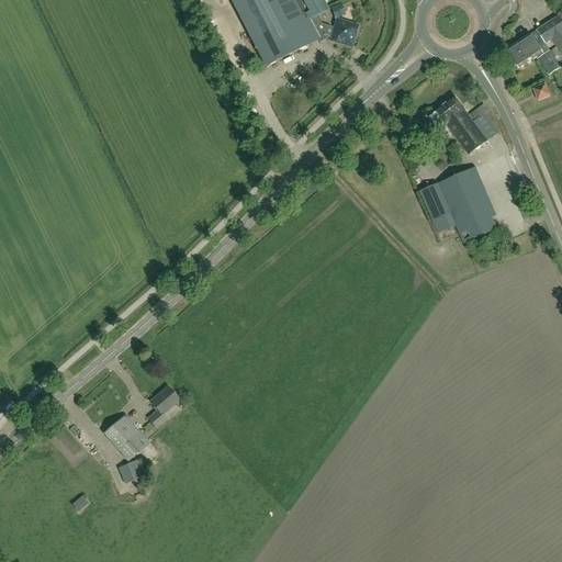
[(232,0),(267,66),(318,40),(319,42),(328,37),(330,38),(330,41),(351,47),(358,26),(337,20),(335,27),(321,23),(316,15),(327,10),(322,0),(232,0)]
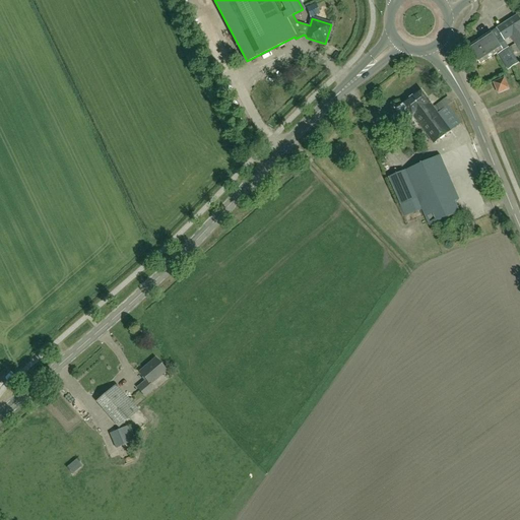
[(316,5),(307,8),(310,17),(319,14),(316,5)]
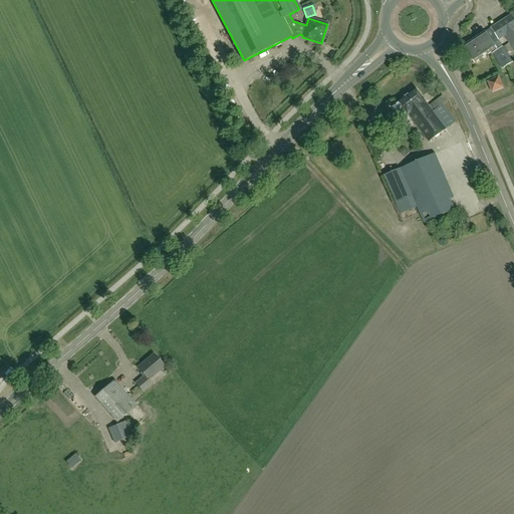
[(500,42),(513,33),(513,19),(511,15),(491,28),(500,42)]
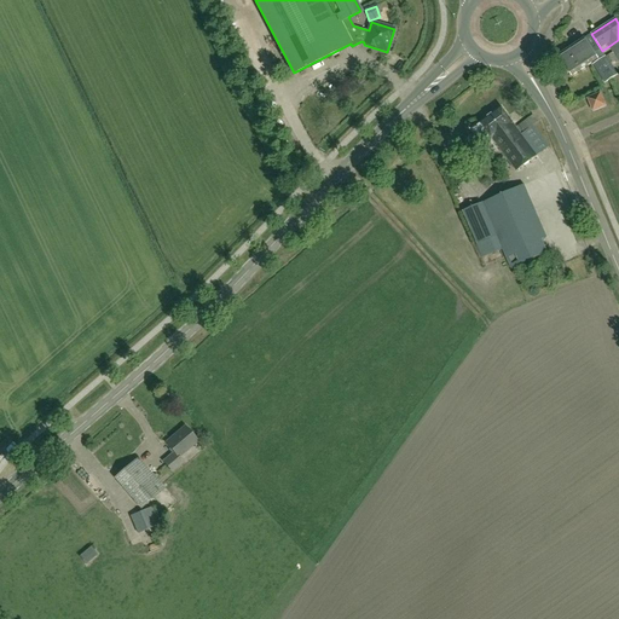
[(572,76),(597,59),(584,39),(559,56),(572,76)]
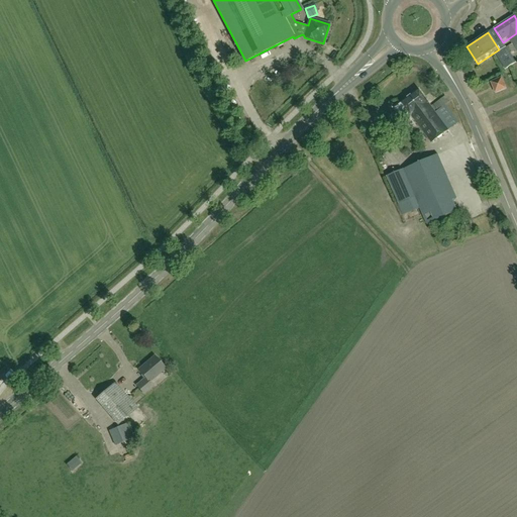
[(516,33),(503,42),(506,46),(512,42),(516,50),(516,33)]
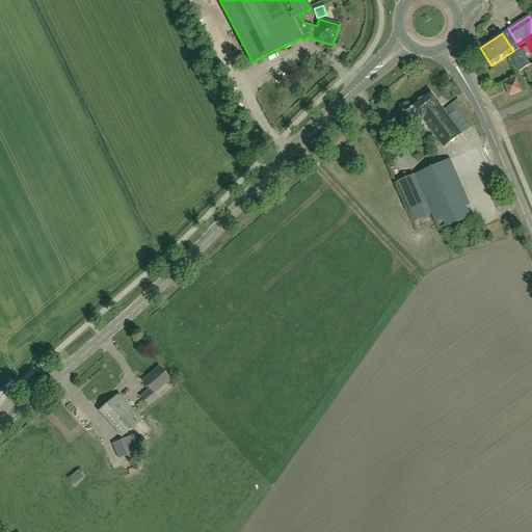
[(520,72),(531,64),(521,49),(510,56),(520,72)]
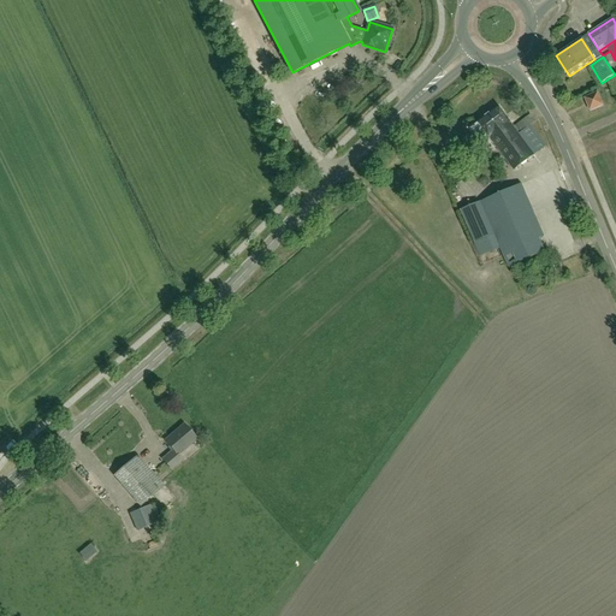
[(468,70),(475,66),(473,59),(465,63),(468,70)]
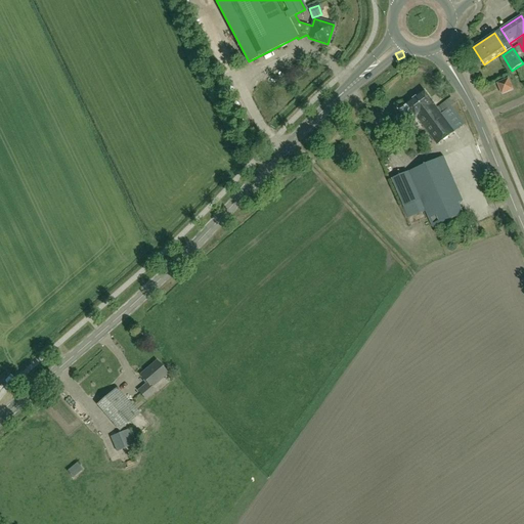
[(503,93),(512,89),(508,80),(498,84),(503,93)]
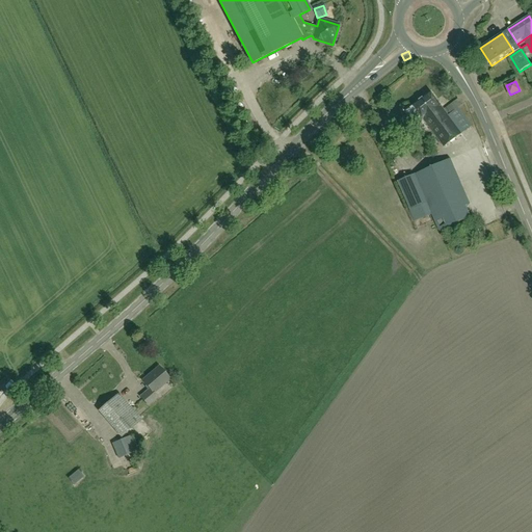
[(413,106),(405,111),(415,123),(422,117),(423,120),(444,148),(461,134),(472,127),(457,108),(462,105),(458,100),(449,106),(450,107),(445,111),(441,106),(430,92),(413,106)]
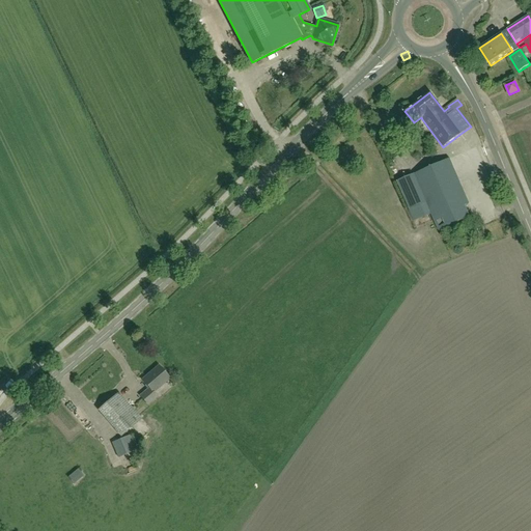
[(470,217),(445,161),(414,174),(397,182),(410,210),(426,202),(439,231),(470,217)]
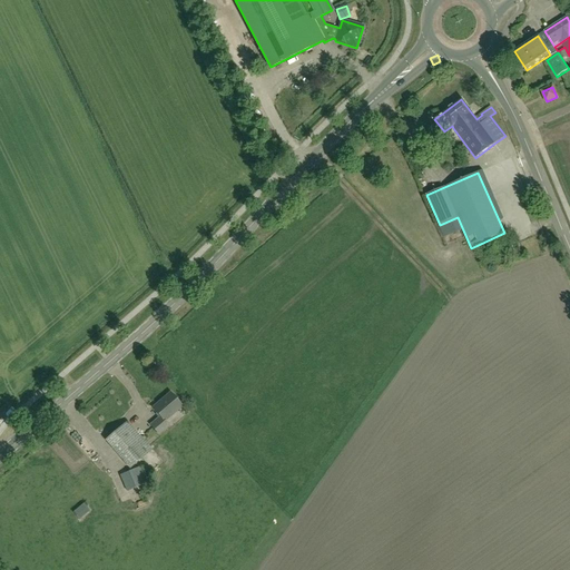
[(500,194),(502,200),(511,198),(509,192),(500,194)]
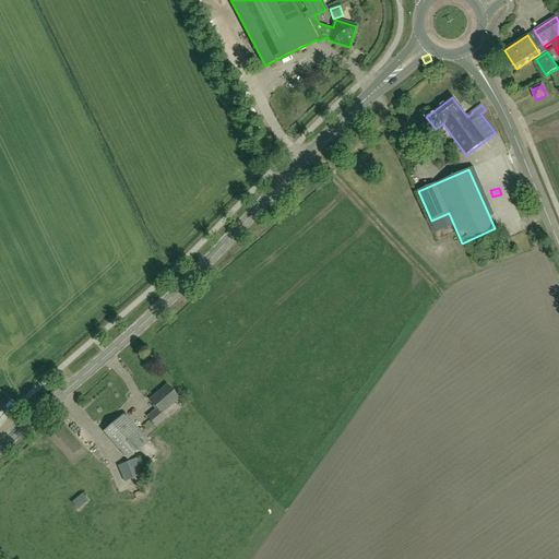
[(156,427),(166,418),(162,413),(178,399),(167,385),(150,401),(156,408),(147,417),(156,427)]
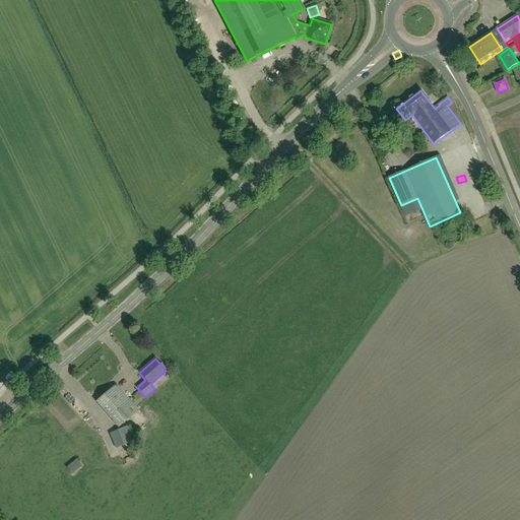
[(67,398),(76,392),(70,383),(61,389),(67,398)]
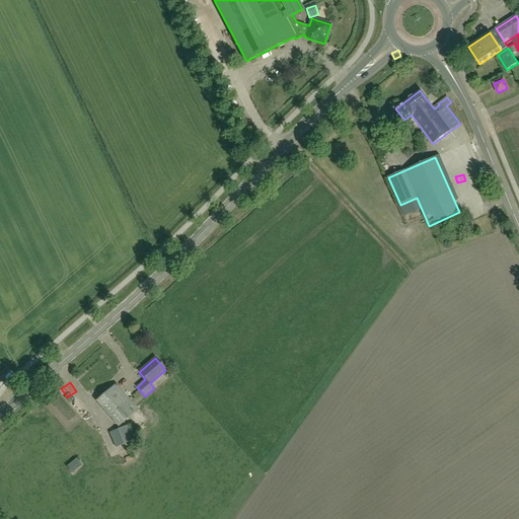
[(119,427),(138,410),(116,383),(95,400),(119,427)]
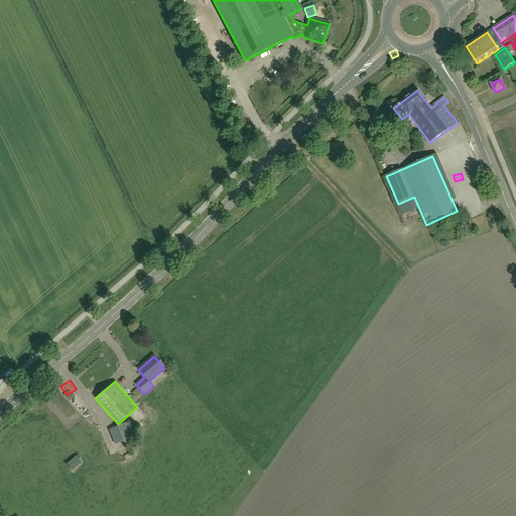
[(115,445),(132,437),(126,422),(109,430),(115,445)]
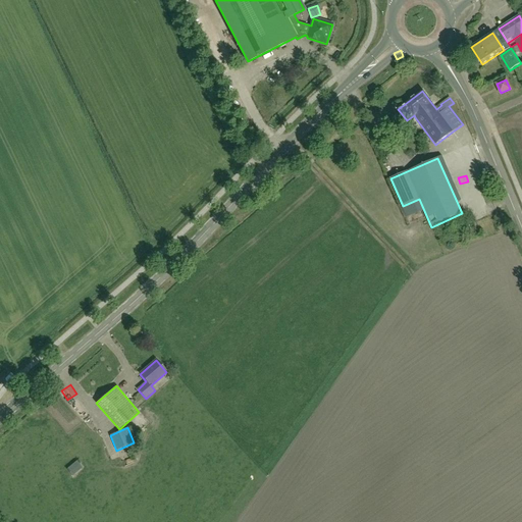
[(72,476),(82,468),(76,461),(66,469),(72,476)]
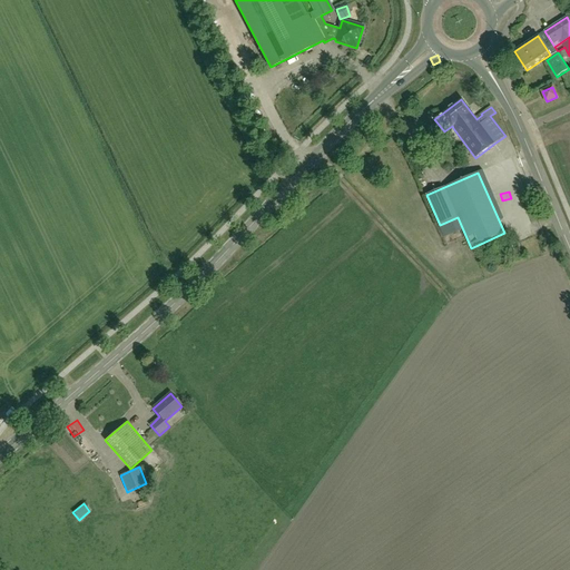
All buildings are outlined.
